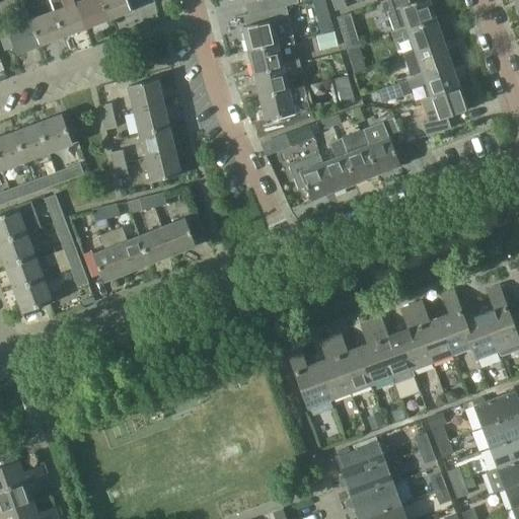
[(76,0),(50,0),(54,10),(64,36),(86,27),(76,0)]
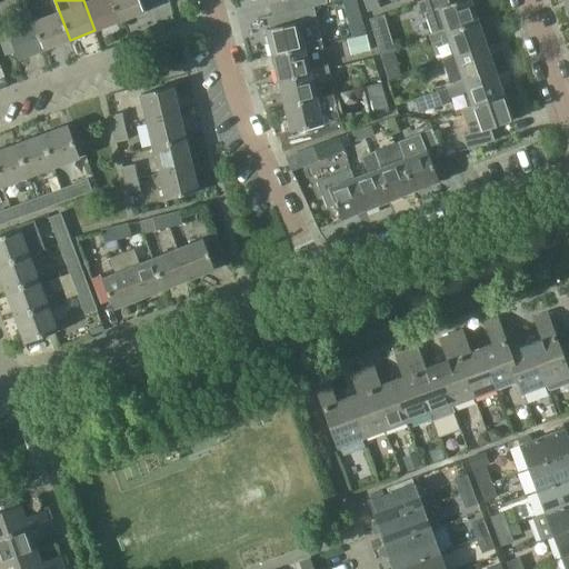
[(83,0),(95,30),(121,20),(112,0),(83,0)]
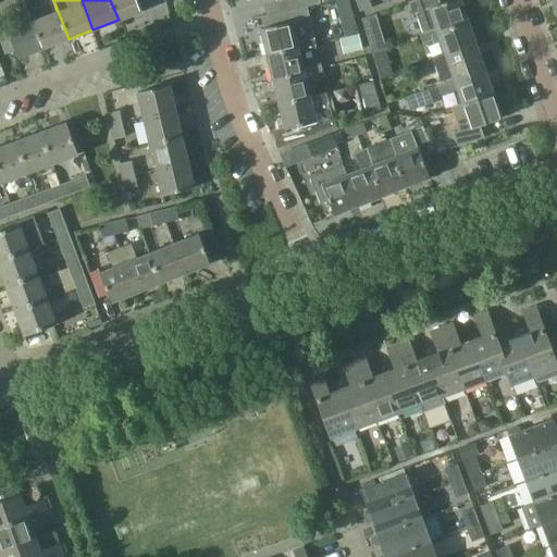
[(110,0),(119,20),(143,11),(137,0),(110,0)]
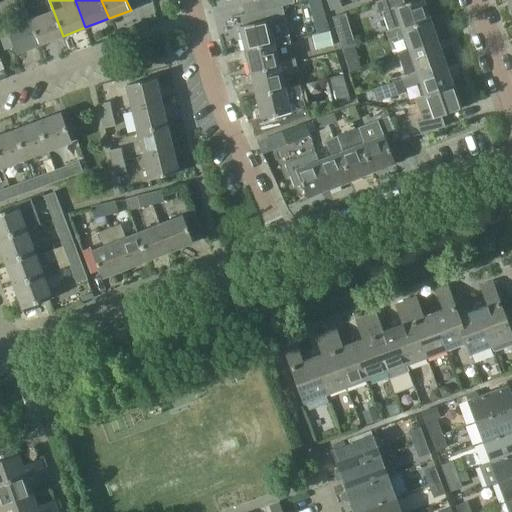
[(242,0),(243,3),(254,0),(255,0),(258,11),(282,5),(283,5),(295,3),(293,0),(242,0)]
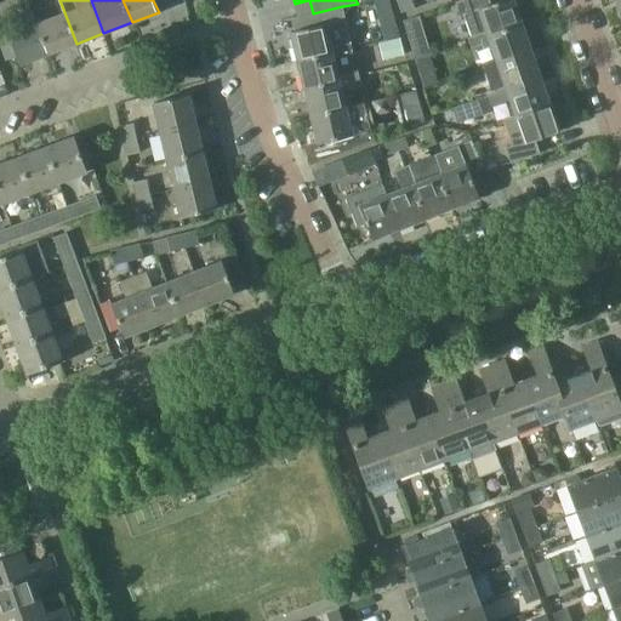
[(490,0),(460,0),(456,1),(462,21),(466,20),(471,36),(488,32),(488,35),(523,23),(514,0),(497,0),(491,3),(490,0)]
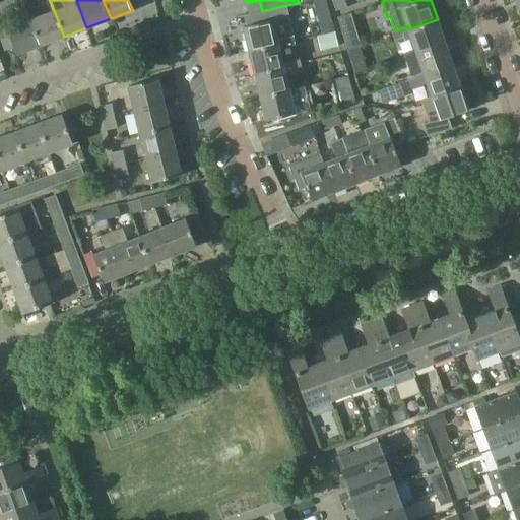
[(265,21),(245,25),(251,51),(279,44),(278,40),(294,36),(286,5),(262,11),(265,21)]
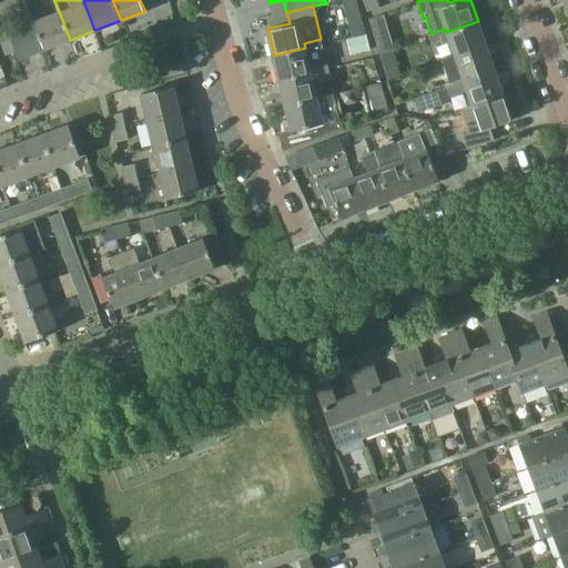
[(19,59),(46,49),(34,21),(30,9),(4,18),(19,59)]
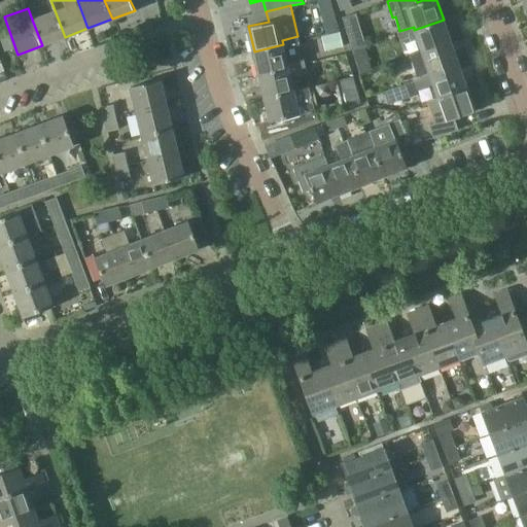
[(42,45),(65,37),(55,10),(32,20),(42,45)]
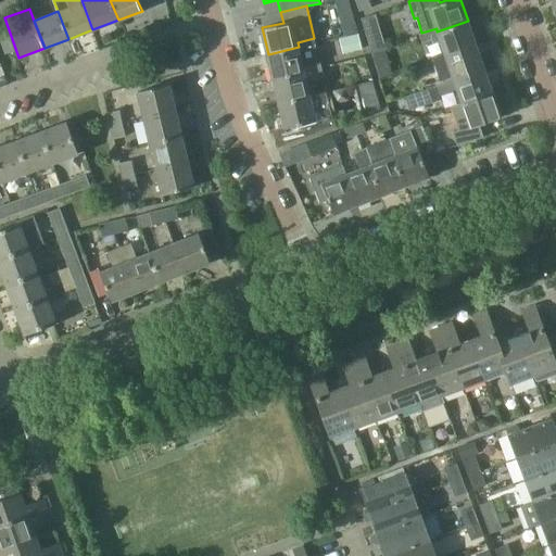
[(379,77),(393,72),(374,11),(359,15),(379,77)]
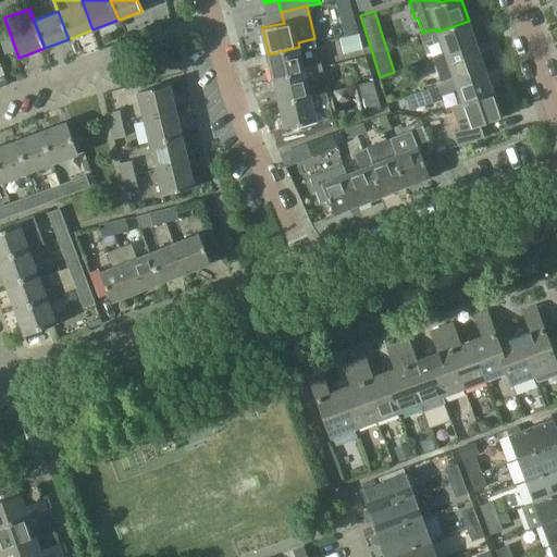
[(446,54),(477,44),(469,21),(437,32),(437,28),(422,33),(420,34),(423,42),(433,39),(434,44),(442,41),(445,52),(446,54)]
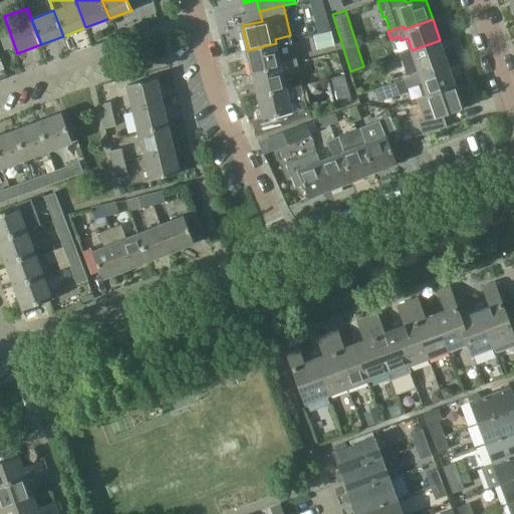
[(331,31),(328,20),(322,21),(324,32),(331,31)]
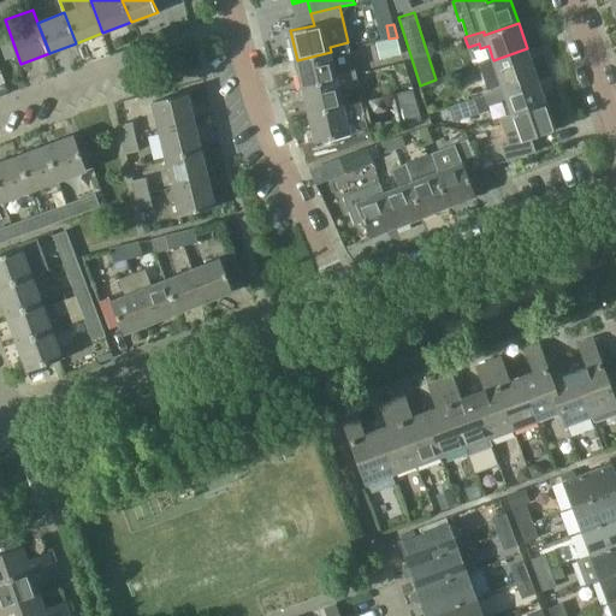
[(381,60),(402,55),(397,40),(378,45),(381,60)]
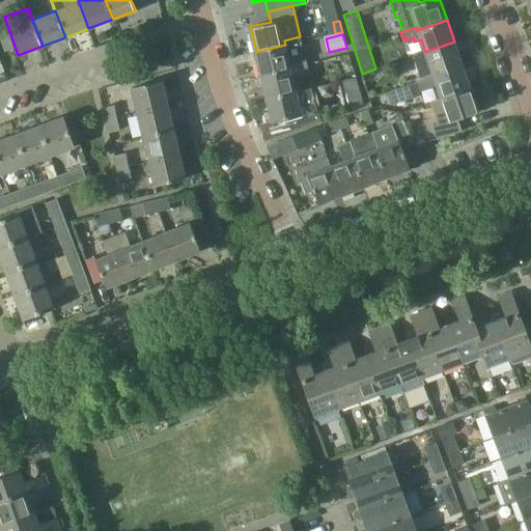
[(285,45),(256,52),(261,76),(291,68),(290,66),(307,63),(300,36),(284,40),(285,45)]
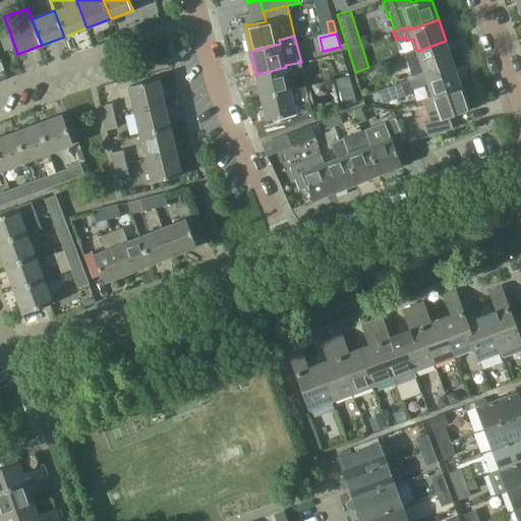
[(454,63),(446,41),(417,51),(416,49),(401,54),(404,62),(408,61),(412,75),(424,70),(425,73),(454,63)]
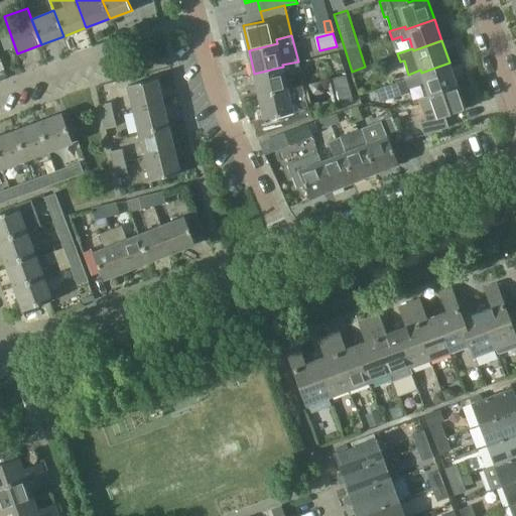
[(254,74),(259,96),(288,90),(288,87),(285,75),(300,72),(298,61),(282,65),(283,67),(254,74)]
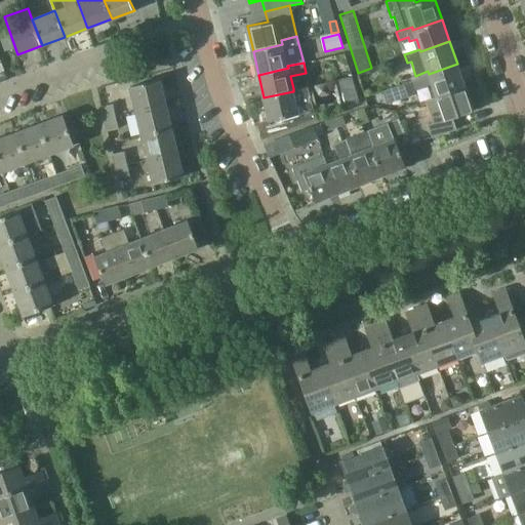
[(415,76),(401,81),(408,97),(417,93),(416,90),(432,84),(436,97),(465,87),(457,64),(429,74),(428,71),(415,76)]
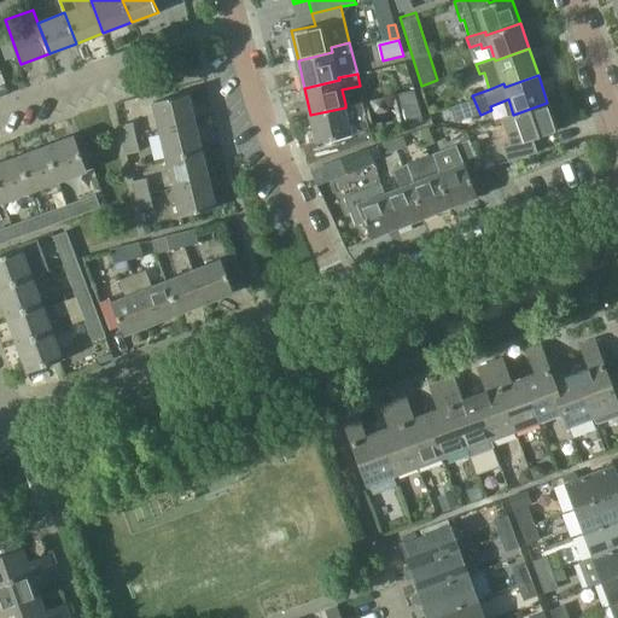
[(161,129),(194,121),(187,94),(155,103),(161,129)]
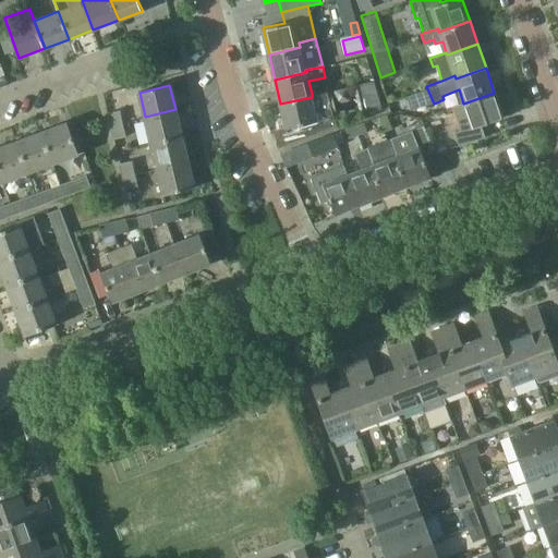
[(350,92),(355,117),(380,107),(375,85),(350,92)]
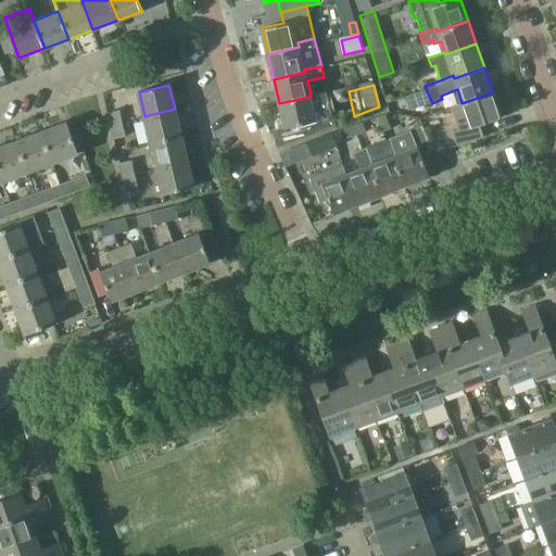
[(286,129),(292,127),(295,141),(332,126),(330,116),(332,116),(326,90),(311,93),(311,97),(279,103),(286,129)]
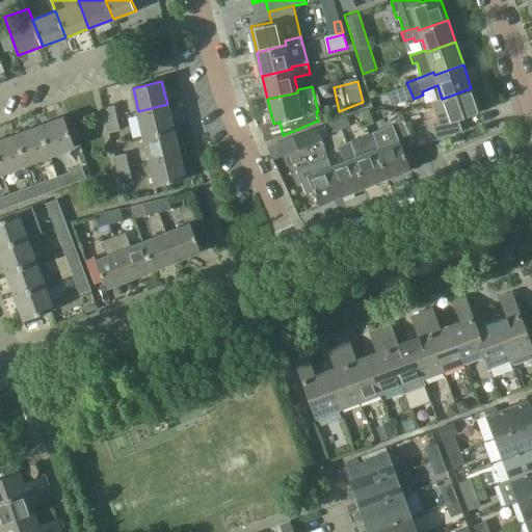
[(442,99),(432,102),(440,124),(434,126),(439,138),(463,130),(459,120),(479,112),(471,88),(442,99)]
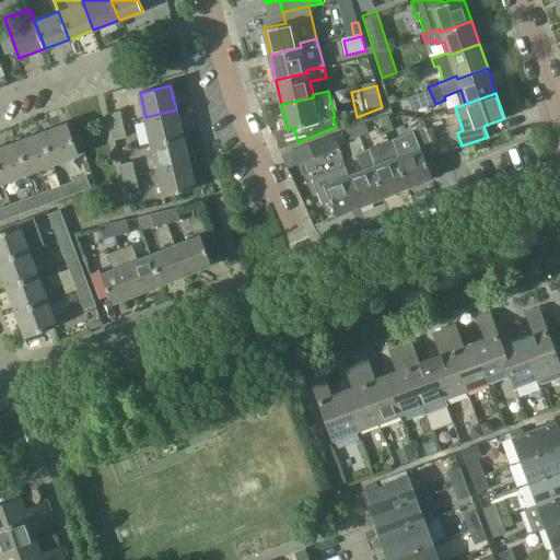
[(152,143),(183,136),(176,109),(146,117),(152,143)]
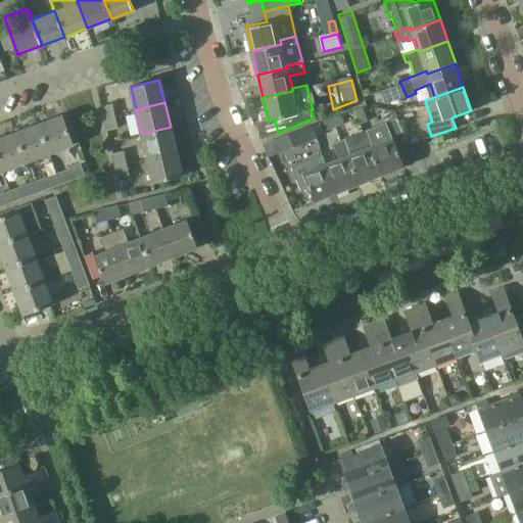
[(104,116),(115,114),(112,103),(101,105),(104,116)]
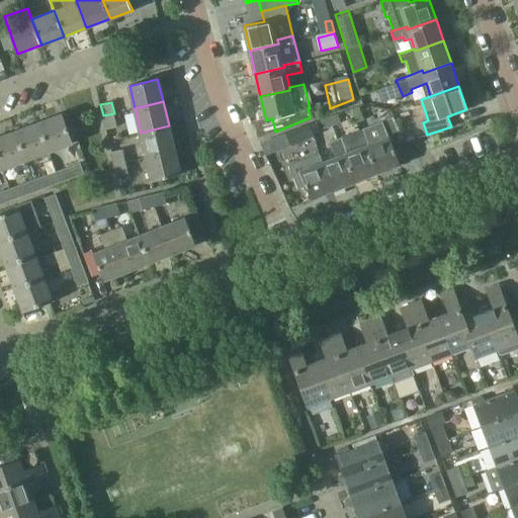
[(38,122),(49,152),(74,143),(63,113),(38,122)]
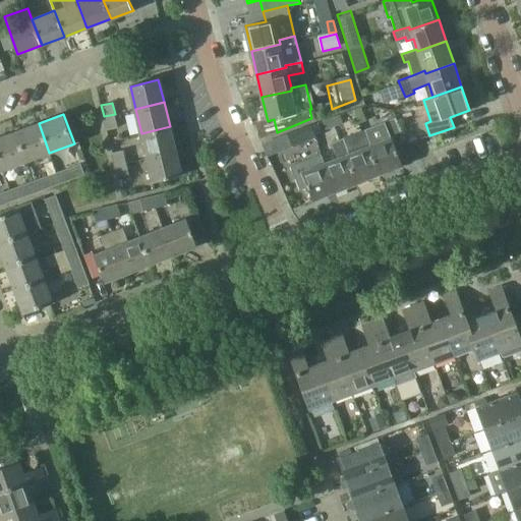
[(115,114),(104,116),(107,130),(118,127),(115,114)]
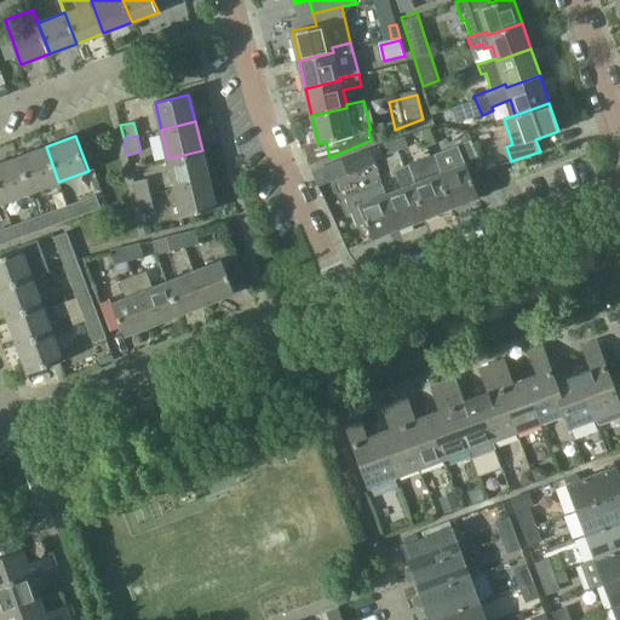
[(403,137),(394,141),(397,151),(407,148),(403,137)]
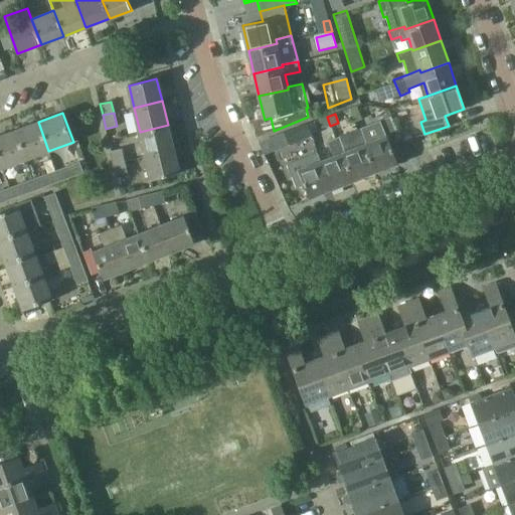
[(327,117),(319,121),(323,129),(330,126),(327,117)]
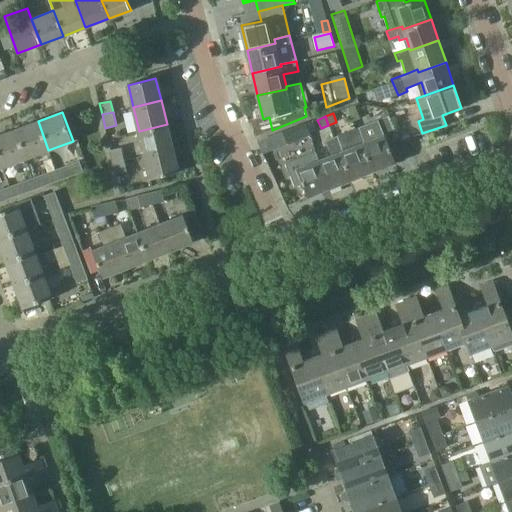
[(399,139),(390,116),(379,121),(378,119),(359,127),(359,128),(365,143),(362,144),(373,171),(395,162),(388,143),(399,139)]
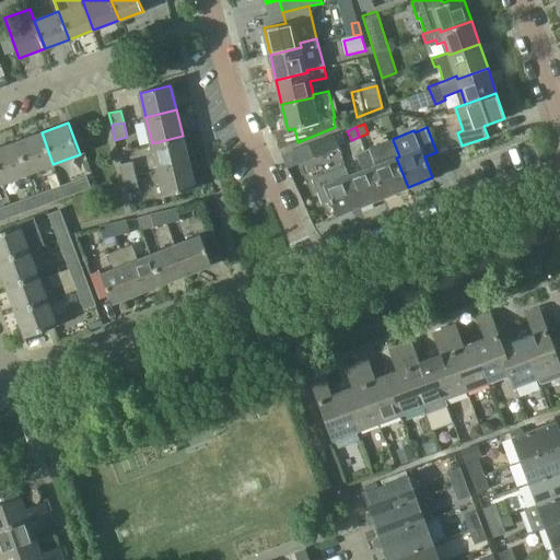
[(28,173),(53,164),(42,132),(18,141),(28,173)]
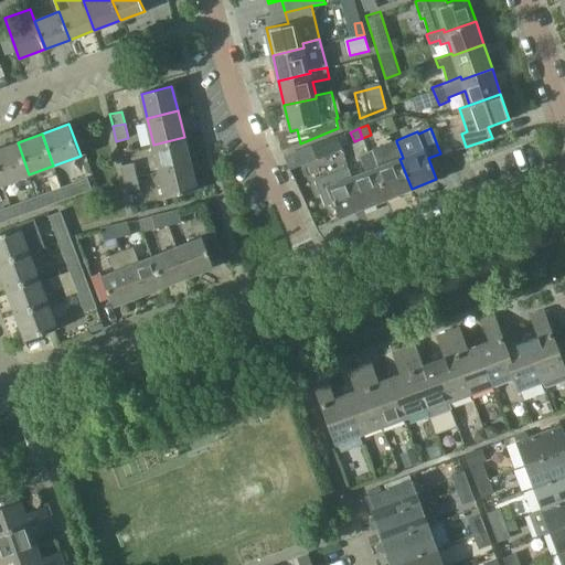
[(318,158),(345,147),(340,135),(313,146),(318,158)]
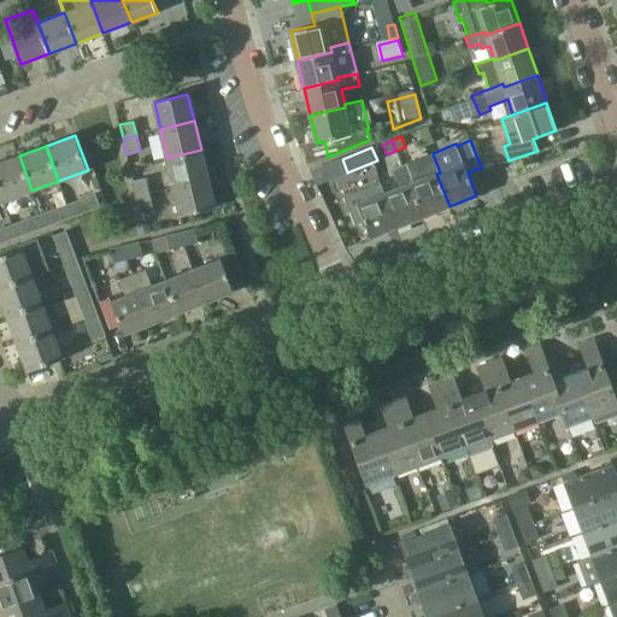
[(175,186),(207,178),(201,150),(168,158),(175,186)]
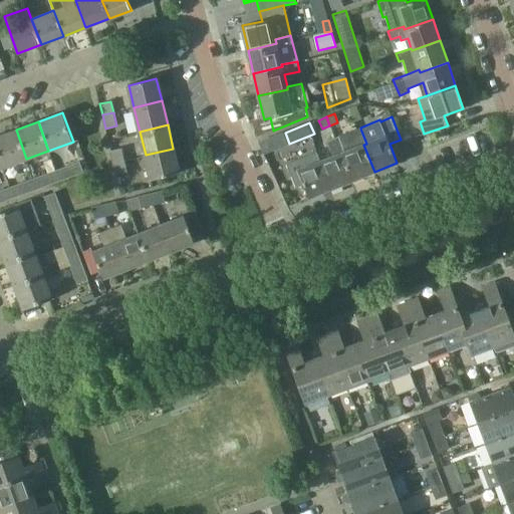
[(352,181),(374,172),(363,145),(366,144),(360,129),(339,137),(345,152),(341,153),(352,181)]
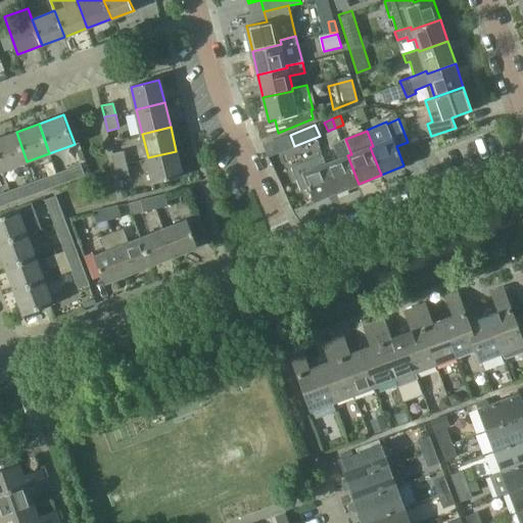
[(0,163),(2,171),(27,161),(16,132),(0,137),(0,163)]
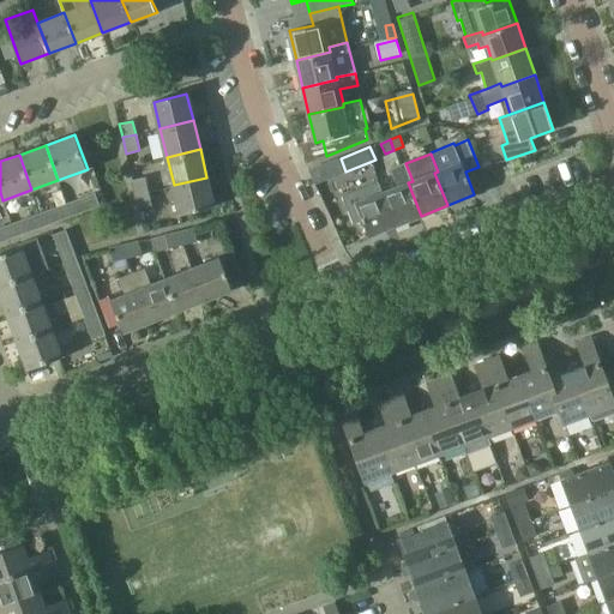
[(396,226),(421,216),(408,182),(413,181),(405,163),(404,163),(391,168),(398,187),(383,193),(396,226)]
